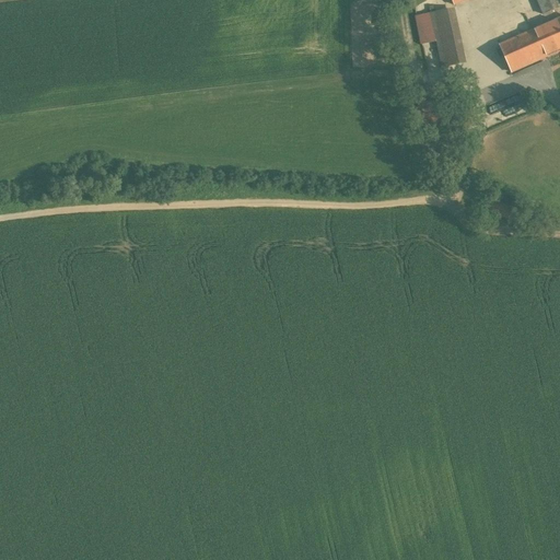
[(559,0),(537,0),(543,12),(559,4),(559,0)]
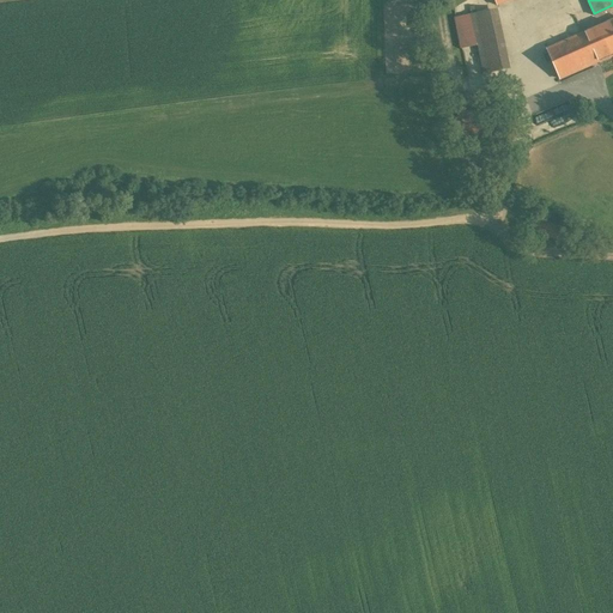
[(498,10),(469,16),(483,74),(510,68),(498,10)]
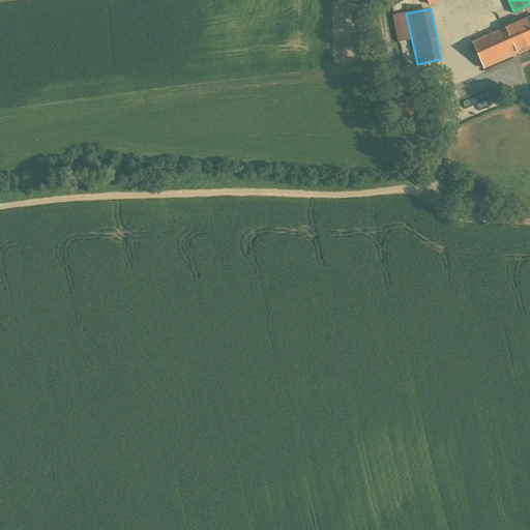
[(529,17),(472,43),(483,69),(529,48),(529,17)]
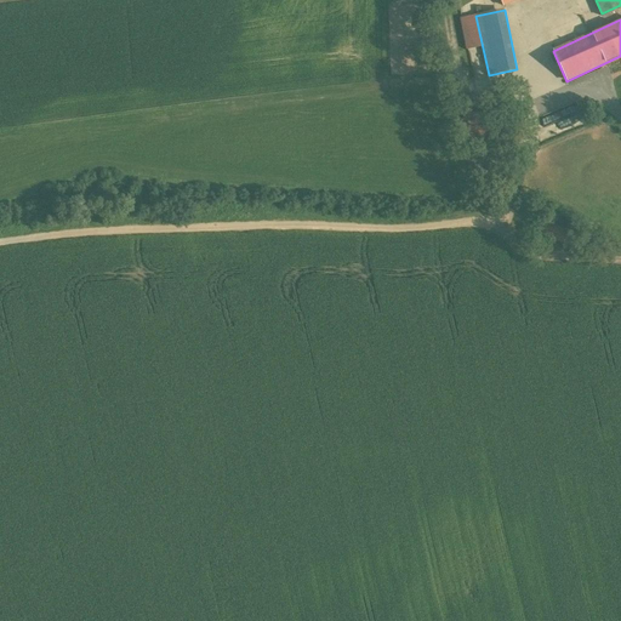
[(584,100),(576,102),(580,110),(587,107),(584,100)]
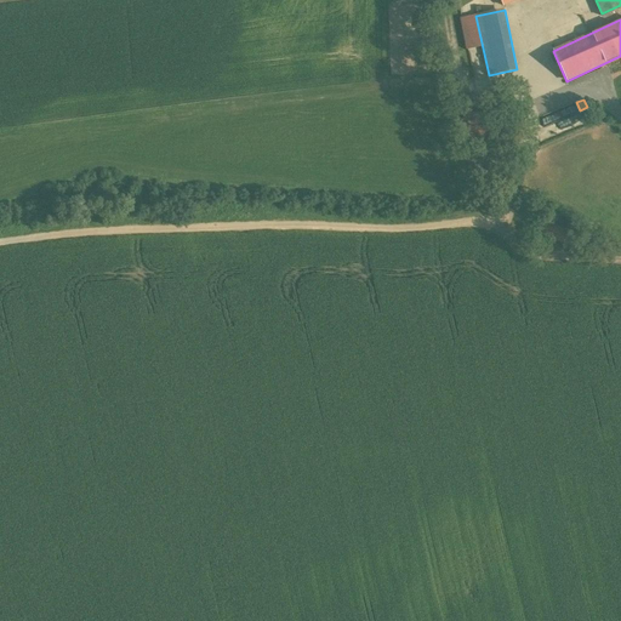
[(552,137),(586,123),(581,112),(547,125),(552,137)]
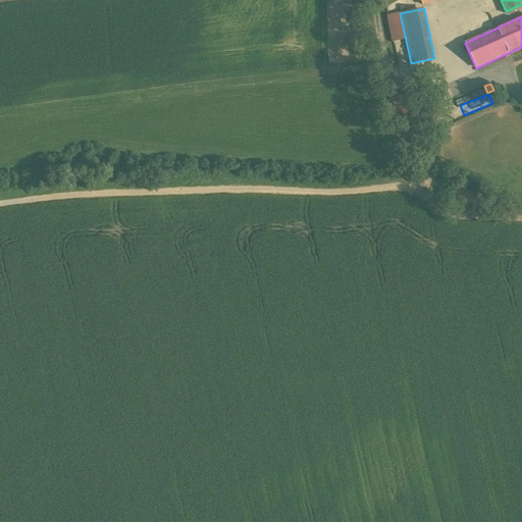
[(440,109),(427,105),(422,120),(435,124),(440,109)]
